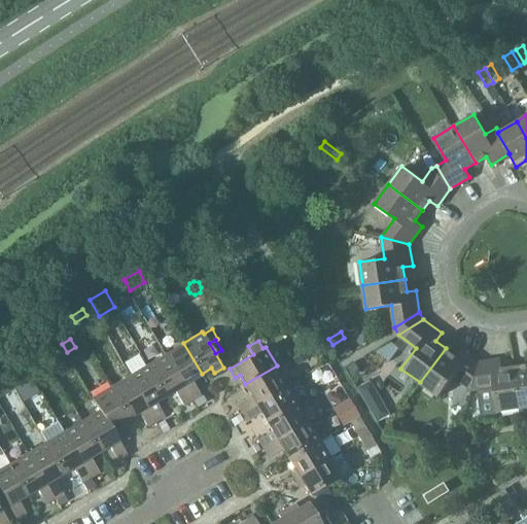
[(391,341),(376,350),(390,360),(399,347),(391,341)]
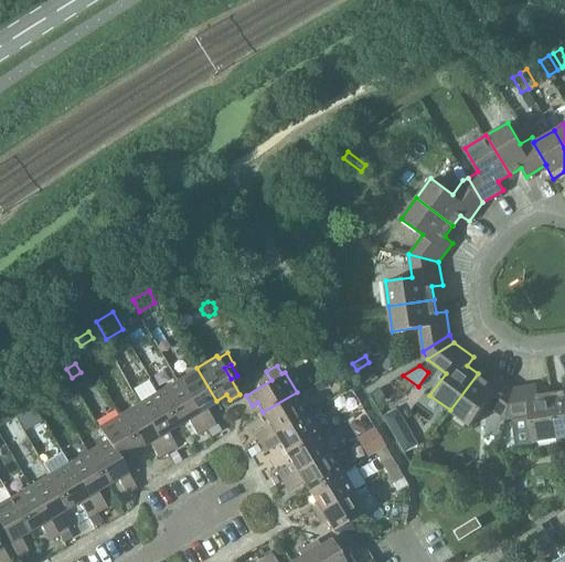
[(178,379),(206,427),(215,422),(206,406),(216,401),(196,368),(178,379)]
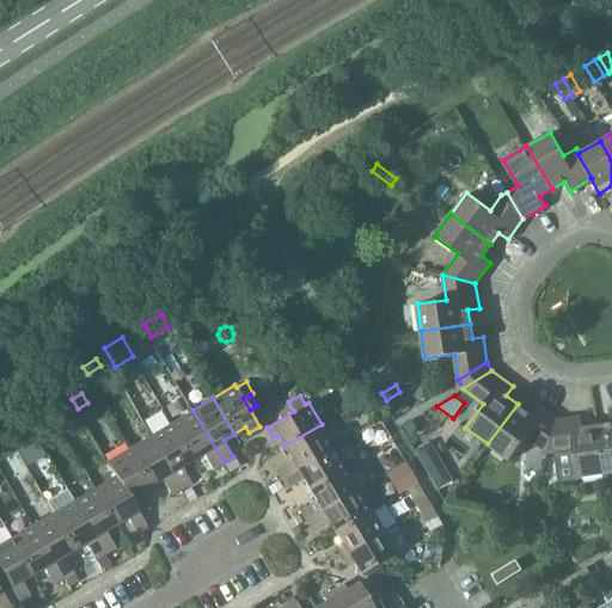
[(518,404),(488,443),(509,460),(527,436),(548,452),(556,418),(536,404),(528,412),(518,404)]
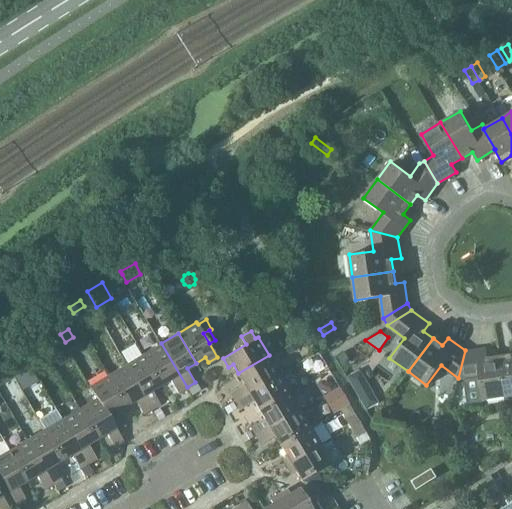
[(294,340),(284,347),(288,353),(298,346),(294,340)]
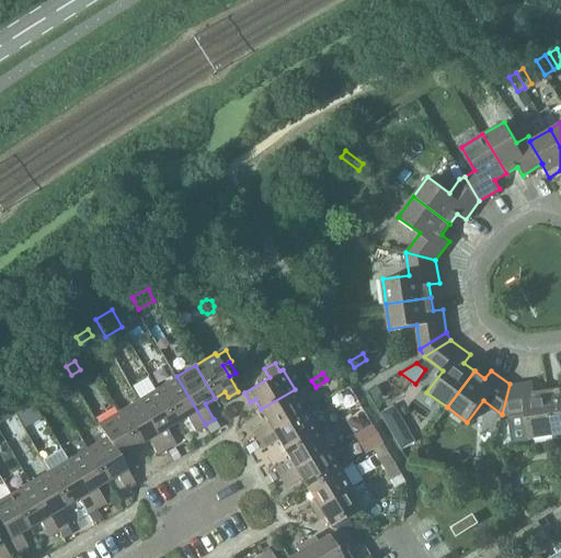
[(205,424),(176,376),(157,387),(176,421),(186,414),(195,430),(205,424)]
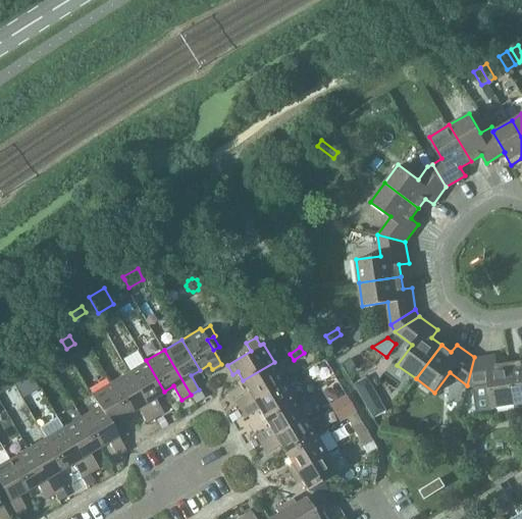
[(521,350),(520,351),(521,360),(509,362),(515,404),(521,402),(521,350)]
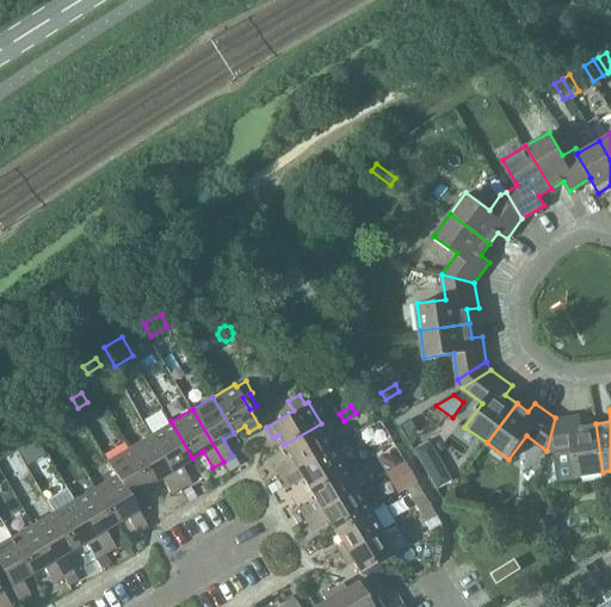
[(76,414),(63,421),(71,433),(84,426),(76,414)]
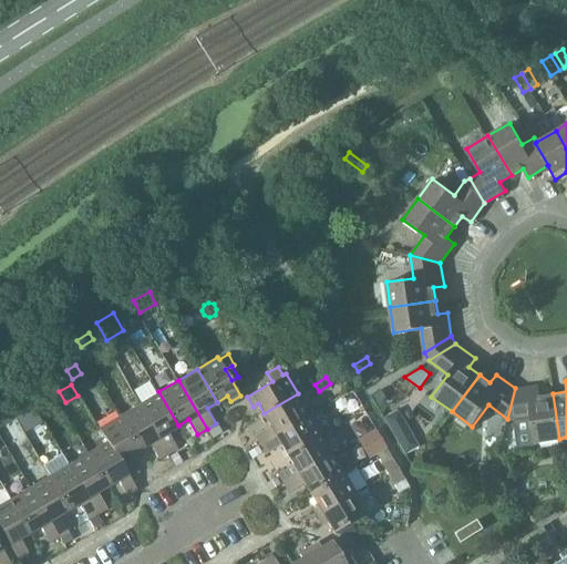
[(553,393),(540,396),(538,385),(515,388),(507,419),(531,416),(535,442),(559,439),(553,393)]
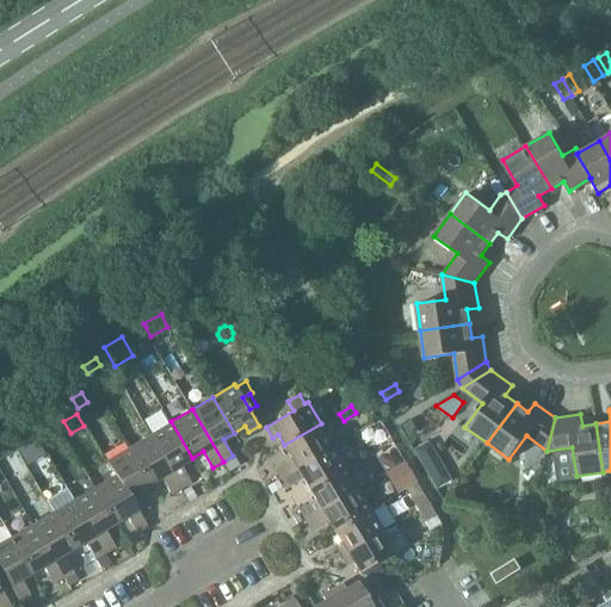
[(411,419),(401,423),(406,432),(415,427),(411,419)]
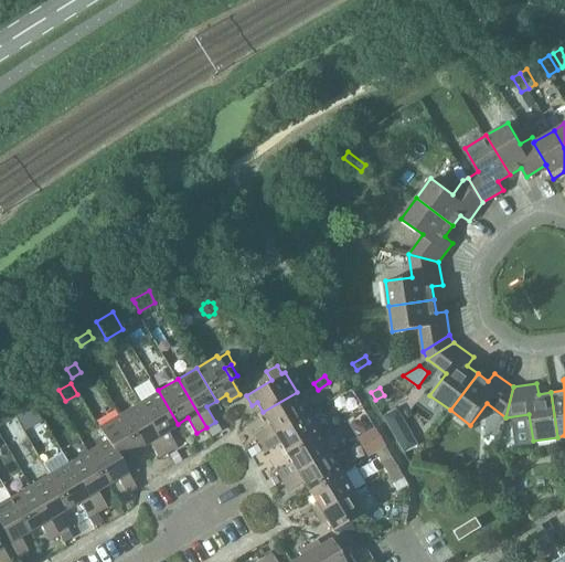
[(178,424),(158,390),(139,402),(168,451),(177,445),(168,430),(178,424)]
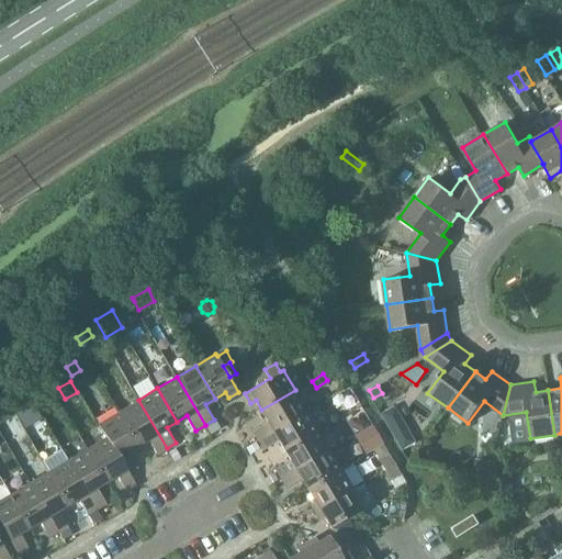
[(258,438),(306,410),(295,390),(261,410),(268,421),(253,429),(258,438)]
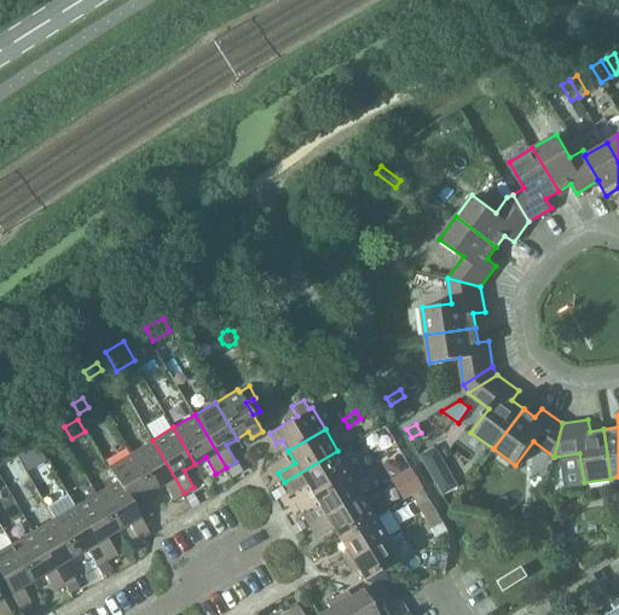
[(184,493),(152,440),(131,452),(152,488),(163,482),(173,499),(184,493)]
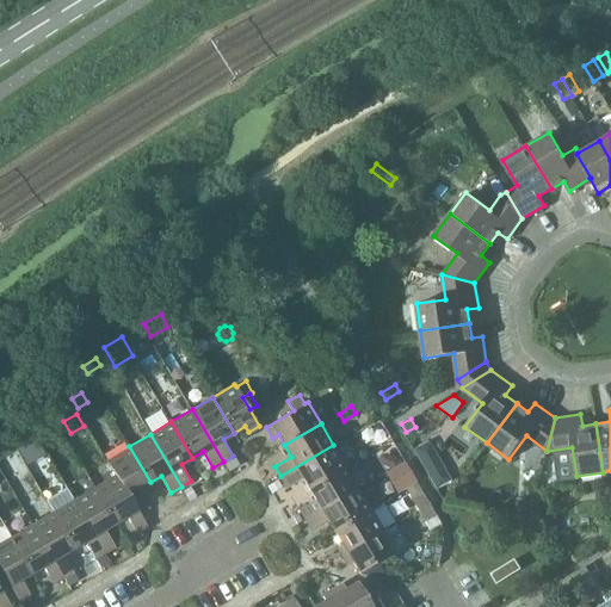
[(309,487),(345,465),(333,445),(281,476),(287,487),(303,476),(309,487)]
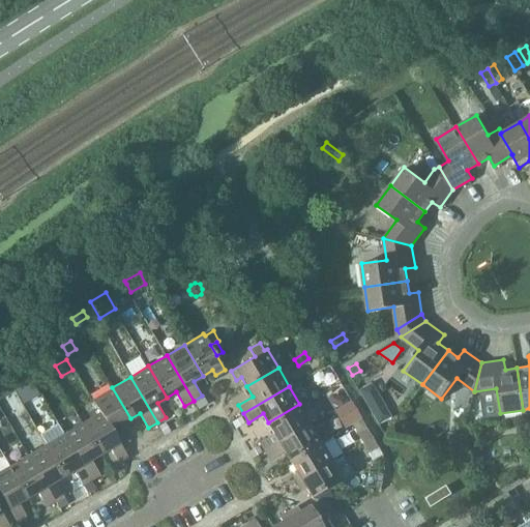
[(130,418),(112,387),(93,399),(100,411),(120,444),(129,439),(121,425),(130,418)]
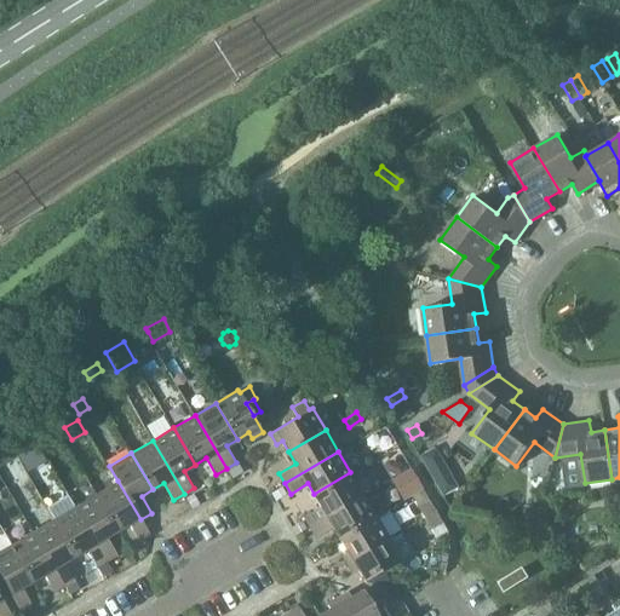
[(15,458),(3,465),(13,484),(27,476),(15,458)]
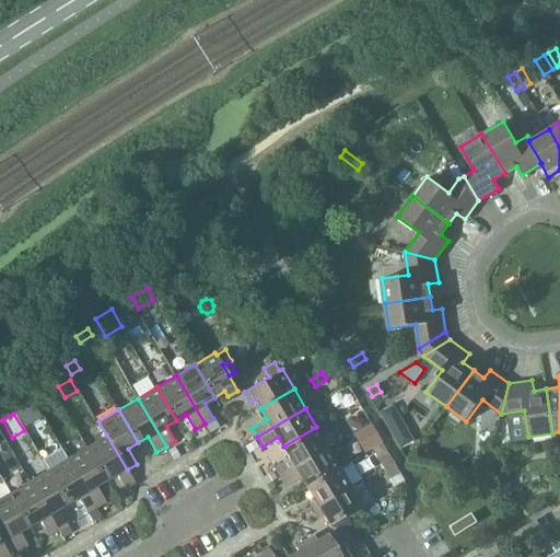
[(371,421),(356,430),(366,450),(372,447),(382,441),(371,421)]
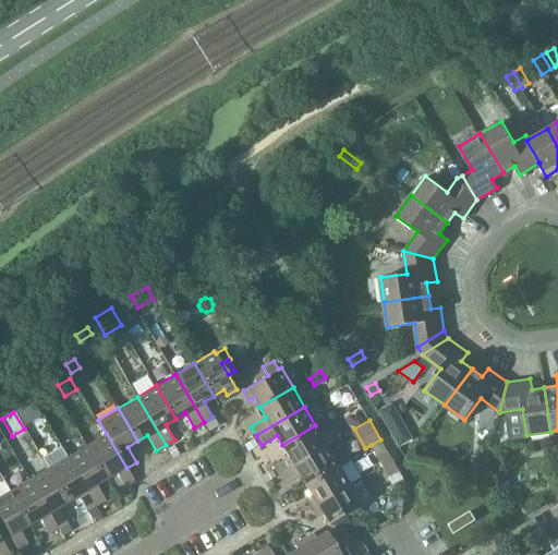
[(327,445),(315,425),(282,445),(289,456),(274,465),(279,473),(327,445)]
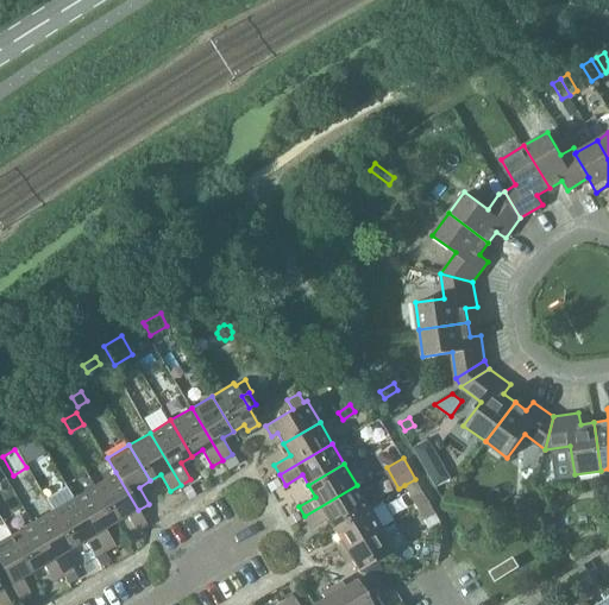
[(57,495),(76,481),(70,471),(50,483),(57,495)]
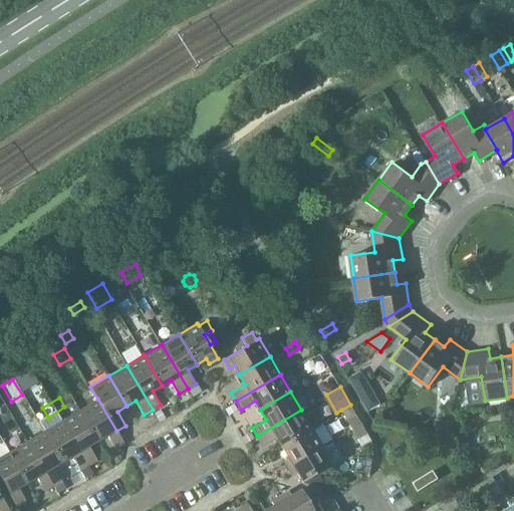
[(116,431),(97,399),(80,409),(97,440),(107,434),(115,448),(124,443),(116,431)]
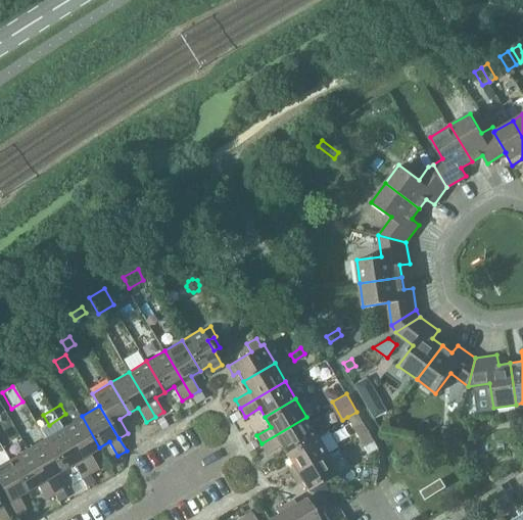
[(238,410),(230,415),(233,420),(241,416),(238,410)]
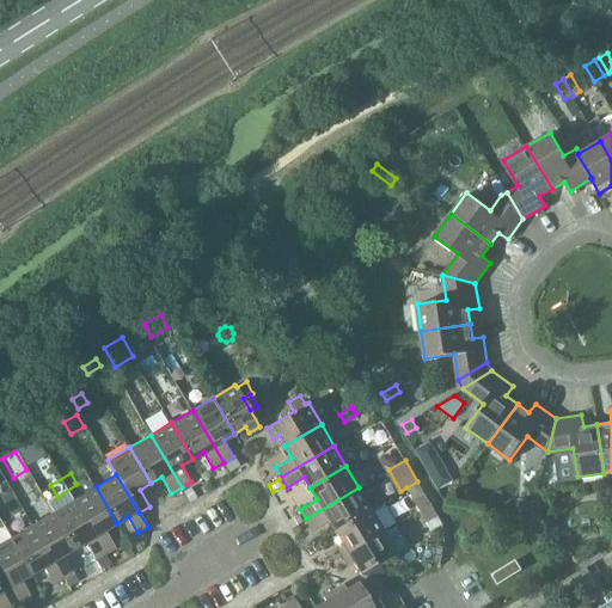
[(417,481),(407,487),(411,497),(423,491),(417,481)]
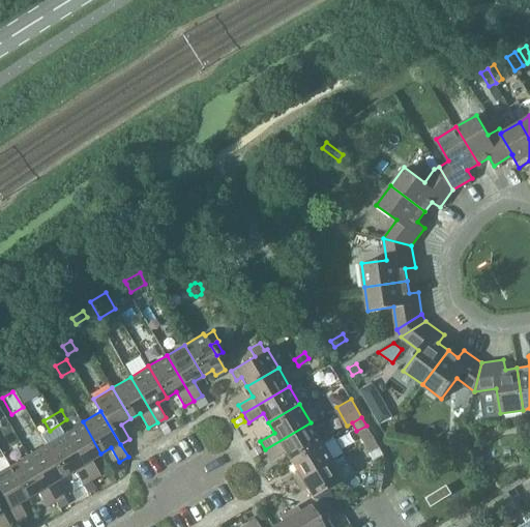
[(100,454),(83,421),(64,433),(91,478),(100,473),(91,459),(100,454)]
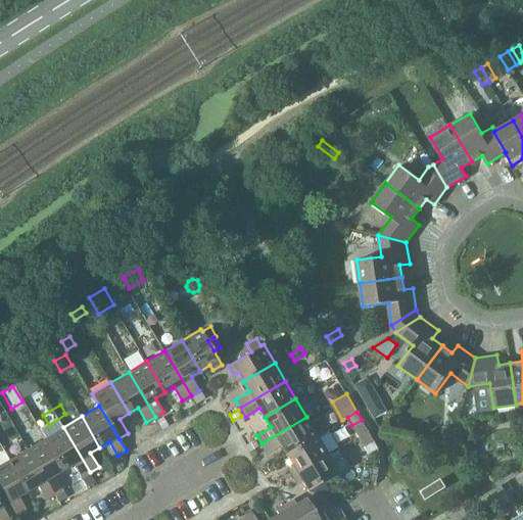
[(163,416),(157,419),(161,427),(168,423),(163,416)]
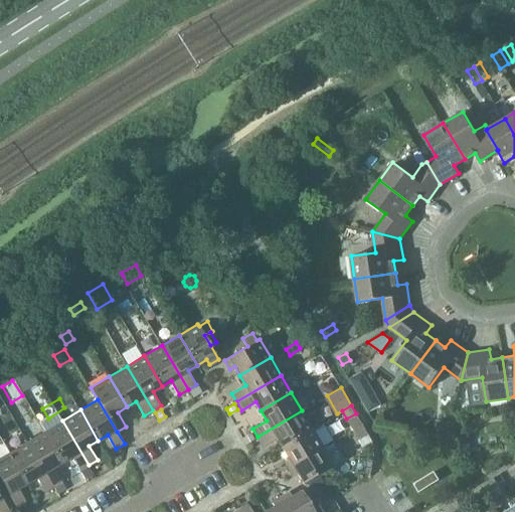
[(277,437),(282,447),(312,429),(302,410),(258,437),(263,446),(277,437)]
